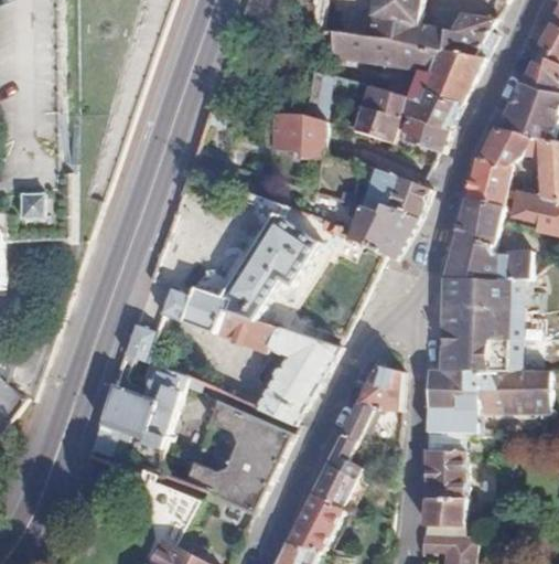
[(374,0),(366,32),(405,36),(444,46),(449,28),(418,17),(422,0),(374,0)]
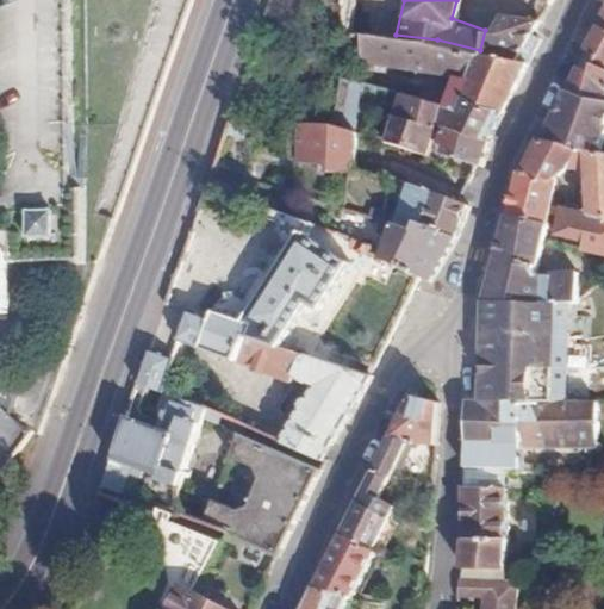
[(603,6),(583,50),(596,54),(593,67),(603,67),(603,6)]
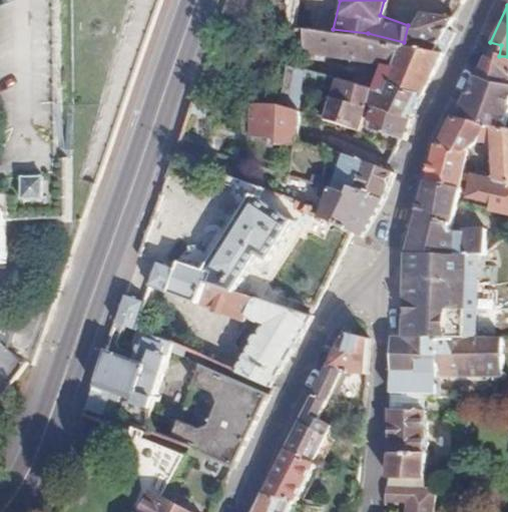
[(408,25),(404,42),(439,51),(452,32),(444,27),(451,16),(419,11),(408,25)]
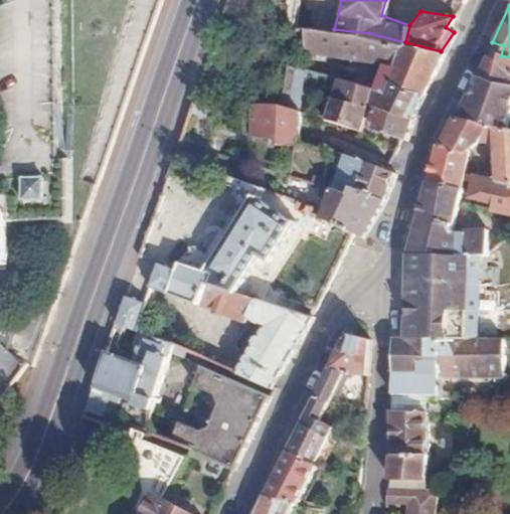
[(334,29),(303,26),(300,48),(380,62),(375,77),(419,94),(441,51),(405,42),(369,33),(334,29)]
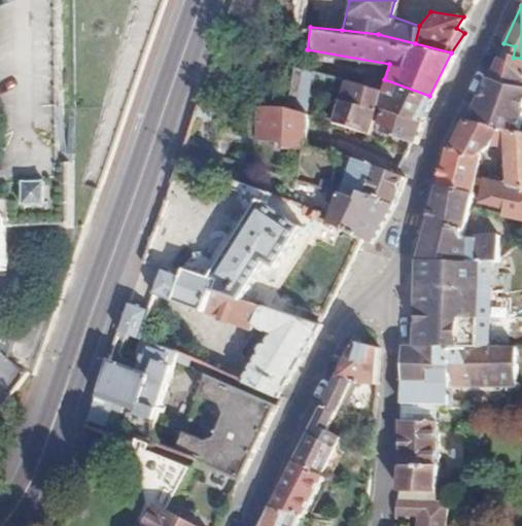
[(515,46),(503,43),(464,121),(514,131),(521,104),(521,58),(513,58),(515,46)]
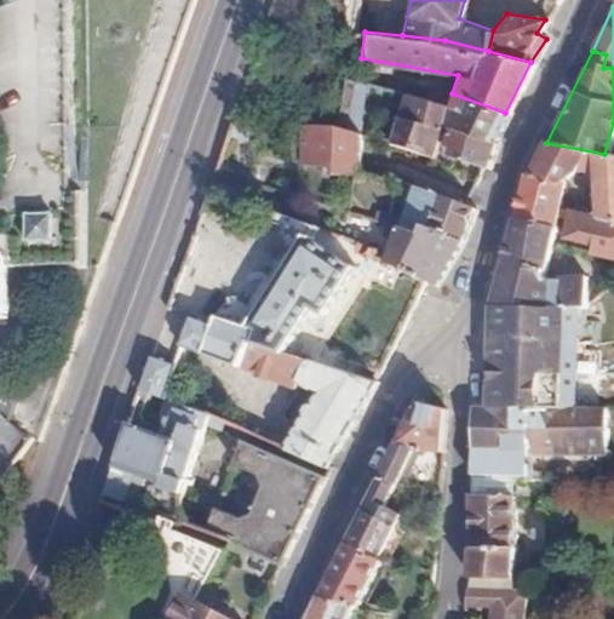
[(337,75),(330,122),(344,125),(345,113),(349,113),(355,78),(337,75)]
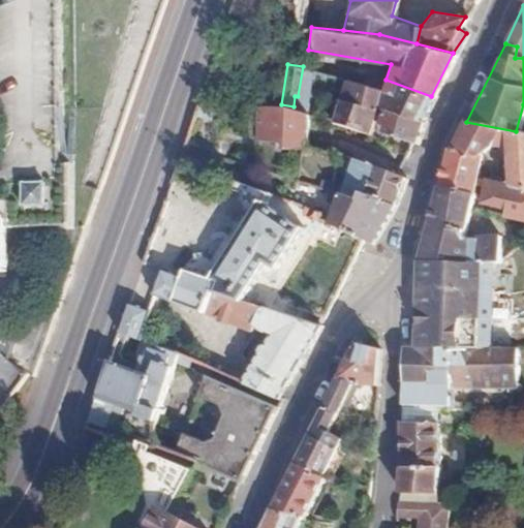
[(343,78),(336,123),(367,132),(375,106),(379,88),(343,78)]
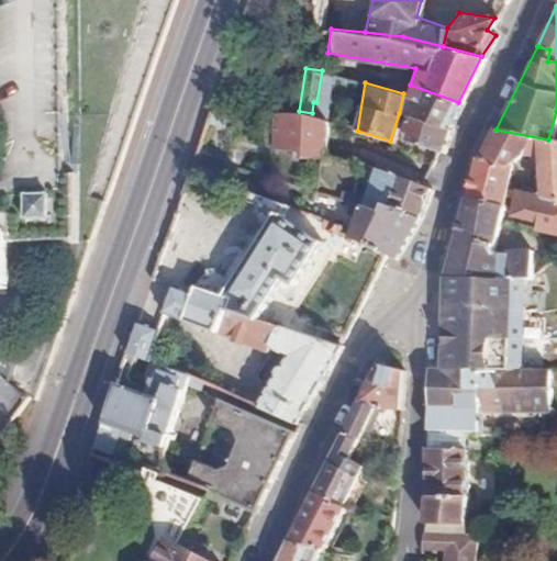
[(458,102),(410,85),(407,94),(403,93),(399,113),(405,115),(445,127),(458,102)]
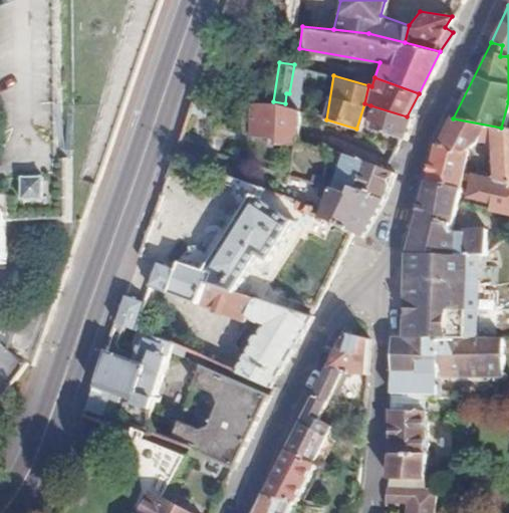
[(274,104),(248,104),(247,135),(272,136),(272,140),(295,142),(298,109),(274,104)]
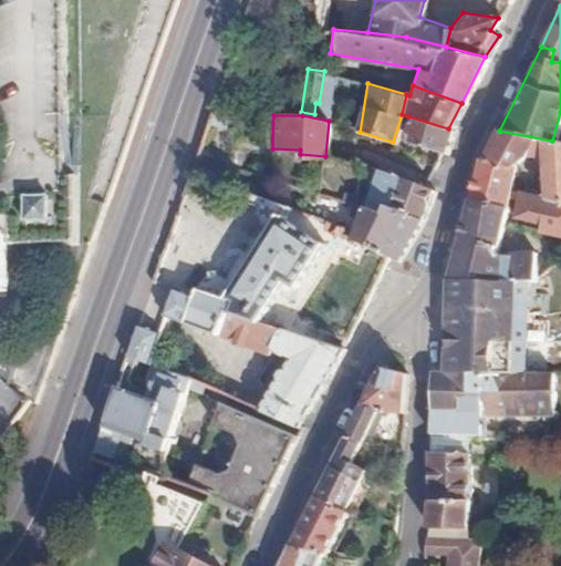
[(452,130),(448,129),(408,116),(404,132),(409,134),(408,141),(439,151),(444,152),(452,130)]
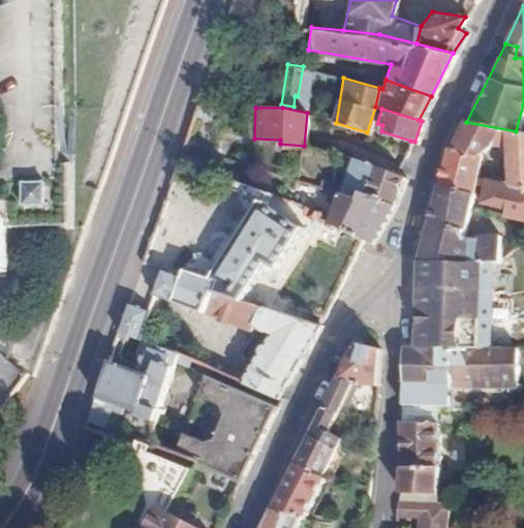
[(523,218),(523,132),(516,131),(466,122),(453,149),(449,148),(436,186),(469,194),(478,153),(490,145),(506,146),(509,183),(484,176),(480,202),(504,207),(503,212),(503,214),(523,218)]
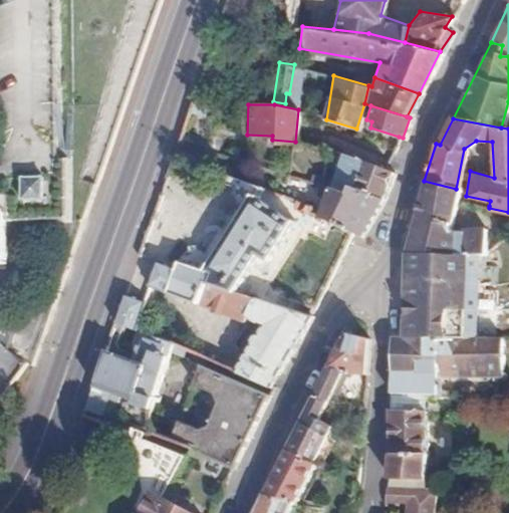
[(357,237),(382,200),(393,172),(384,169),(341,152),(328,188),(317,219),(350,234),(357,237)]
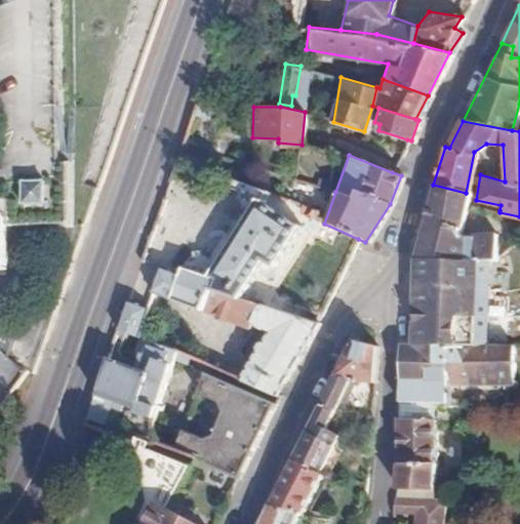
[(44,183),(22,184),(24,206),(45,204),(44,183)]
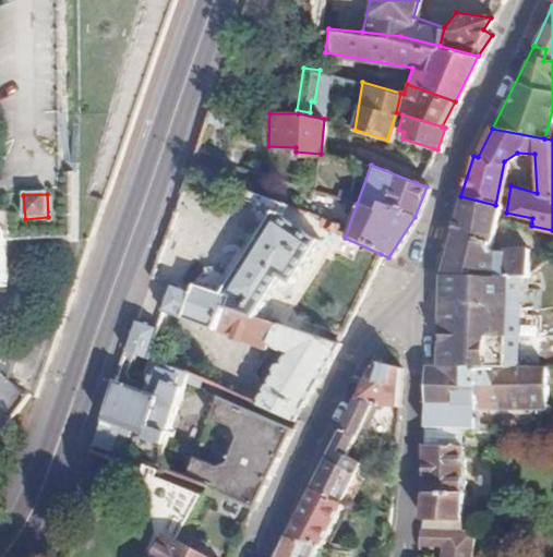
[(495,205),(460,196),(440,265),(439,273),(444,273),(514,276),(524,275),(525,274),(525,249),(491,250),(488,244),(495,205)]
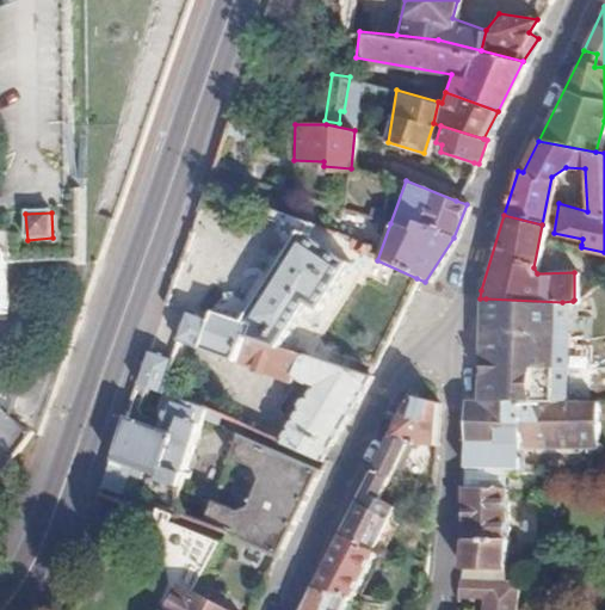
[(286,375),(298,356),(278,347),(308,302),(319,309),(349,263),(303,232),(245,322),(214,313),(210,318),(187,309),(176,342),(283,382),(286,375)]
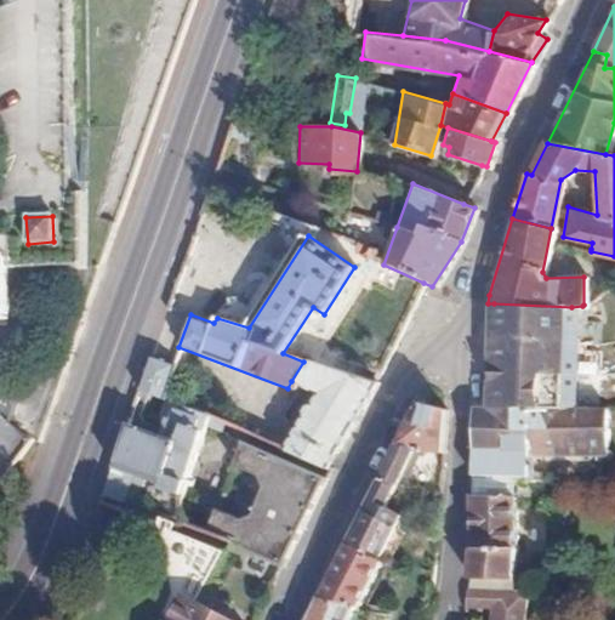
[(357,252),(371,260),(375,252),(358,245),(357,252)]
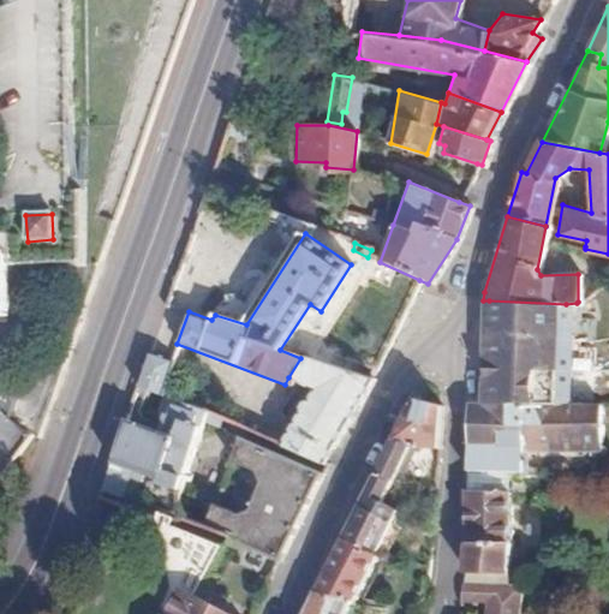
[(489,315),(482,315),(482,353),(490,355),(488,383),(479,382),(481,403),(565,403),(566,304),(489,300),(489,315)]
